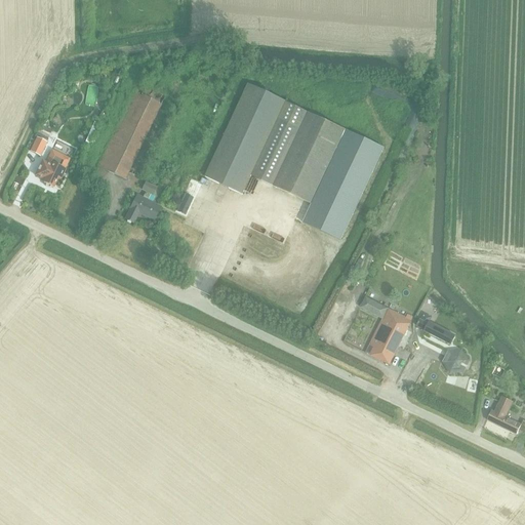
[(124,180),(165,96),(169,88),(159,84),(156,91),(139,84),(98,168),(124,180)]
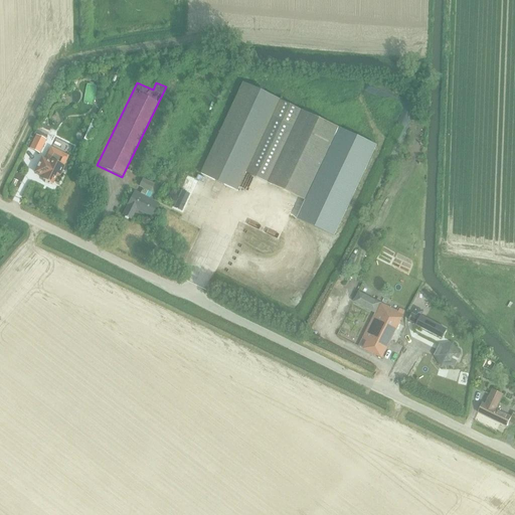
[(243,83),(201,174),(237,191),(246,173),(265,182),(299,109),(281,101),(243,83)]
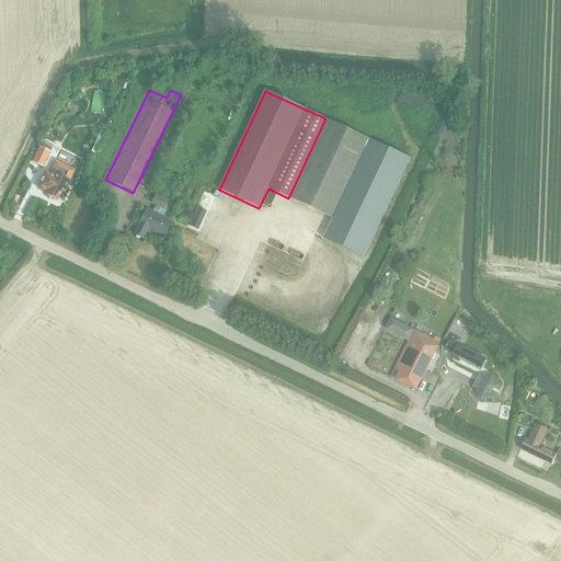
[(325,118),(288,198),(333,219),(323,239),(364,258),(410,158),(325,118)]
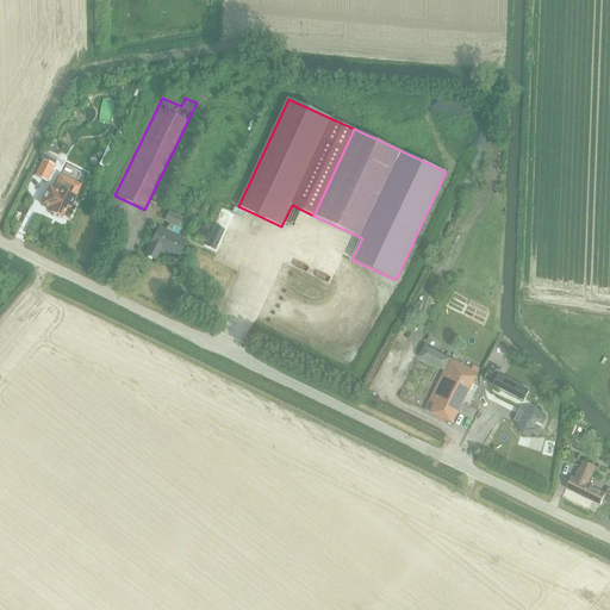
[(49,145),(44,155),(55,160),(60,151),(49,145)]
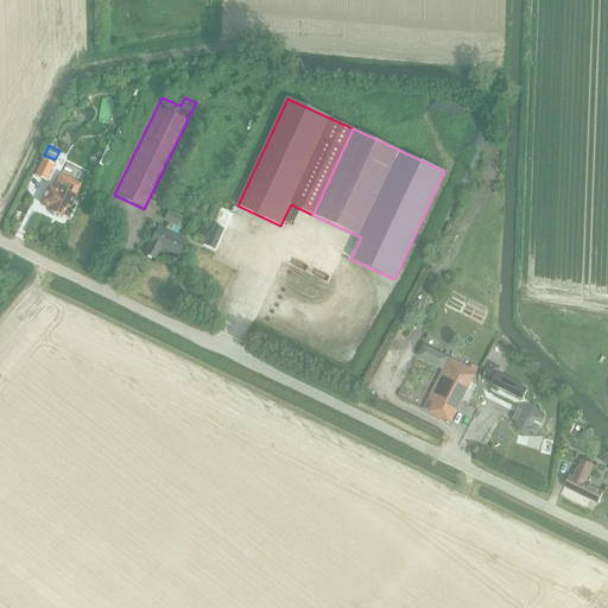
[(43,160),(35,177),(45,182),(54,166),(43,160)]
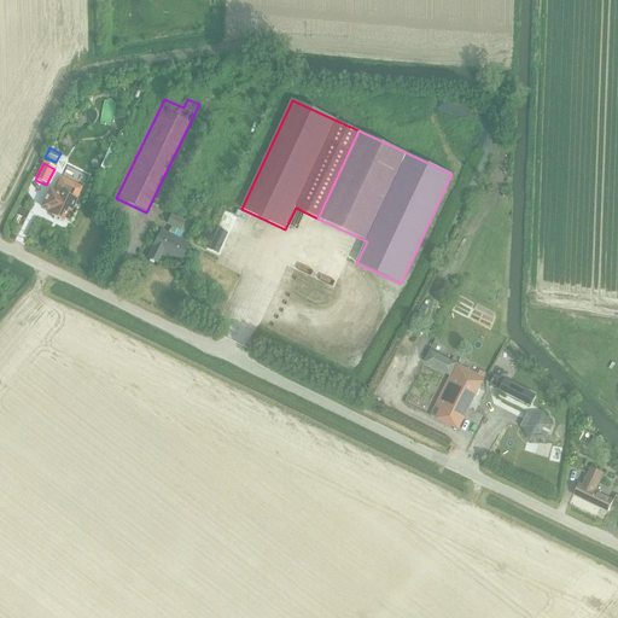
[(46,198),(42,208),(53,214),(51,216),(54,217),(53,220),(58,222),(59,220),(63,222),(68,210),(71,213),(82,188),(62,179),(54,192),(52,192),(48,199),(46,198)]
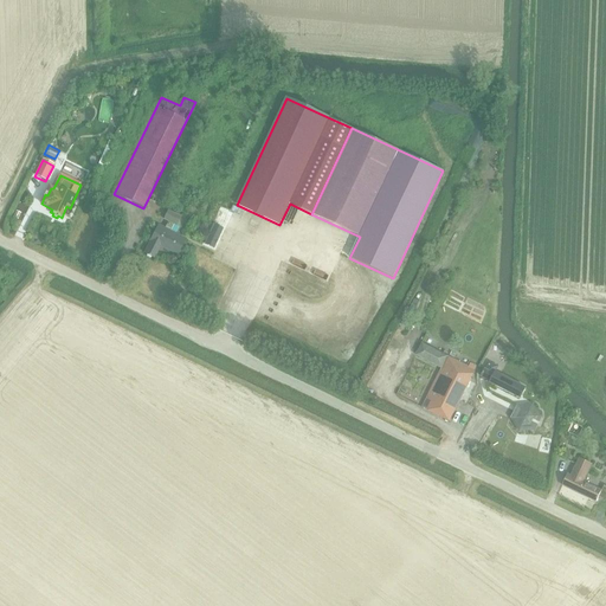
[(178,256),(186,239),(171,232),(174,224),(176,225),(179,220),(168,214),(166,220),(168,221),(165,230),(158,226),(150,242),(144,253),(154,258),(160,246),(178,256)]
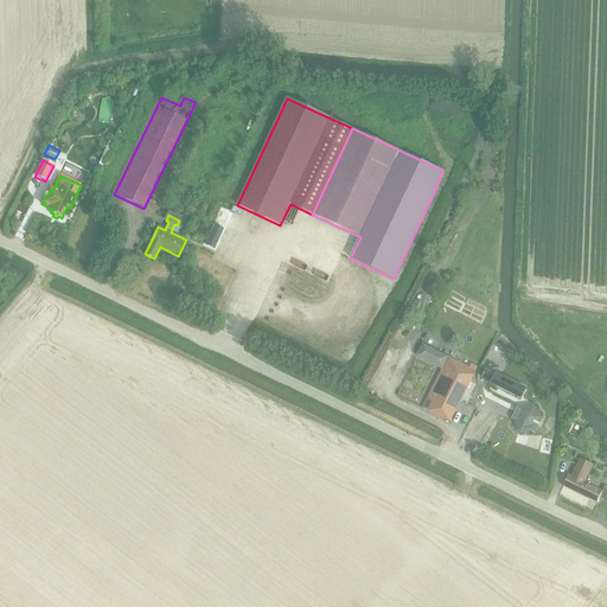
[(213,249),(223,229),(215,225),(205,244),(213,249)]
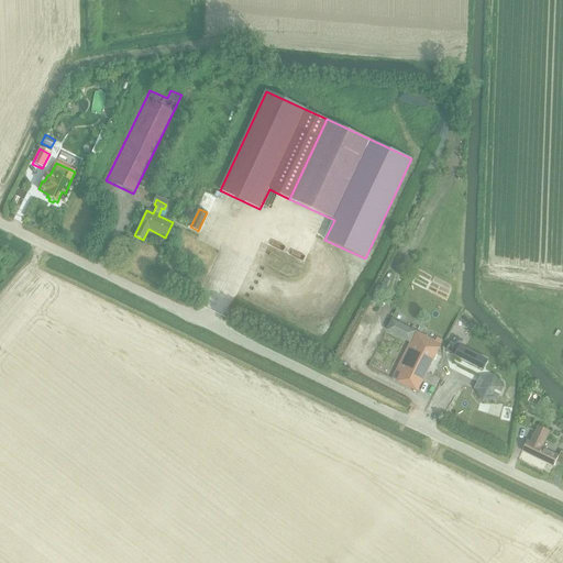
[(417,392),(442,341),(437,339),(435,342),(392,320),(387,331),(410,342),(392,379),(417,392)]
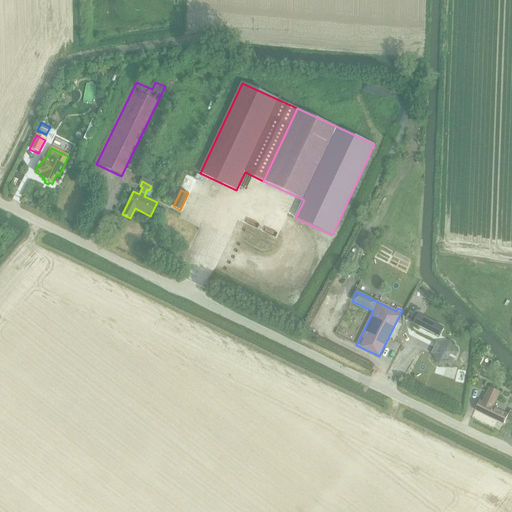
[(444,329),(418,316),(421,309),(413,306),(410,313),(409,312),(406,319),(414,323),(413,324),(440,337),(444,329)]
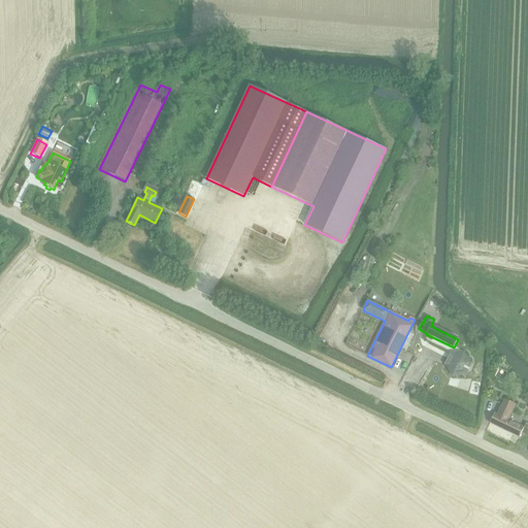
[(466,376),(471,364),(464,353),(451,354),(446,365),(453,376),(466,376)]
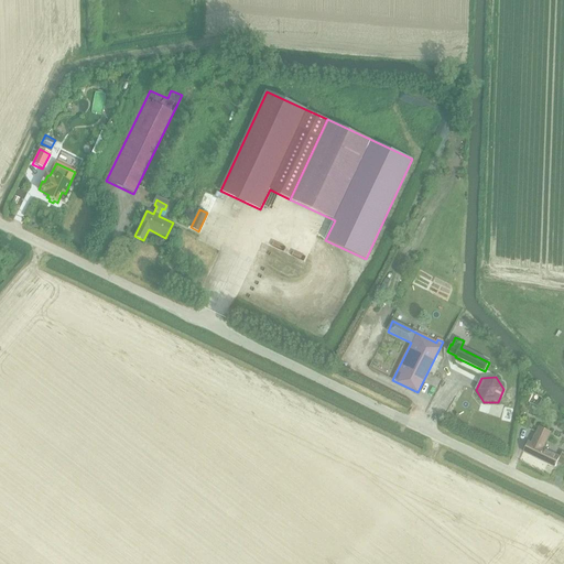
[(523,452),(554,467),(556,464),(562,467),(563,463),(563,453),(562,452),(560,457),(542,449),(551,432),(540,427),(531,444),(528,442),(523,452)]
